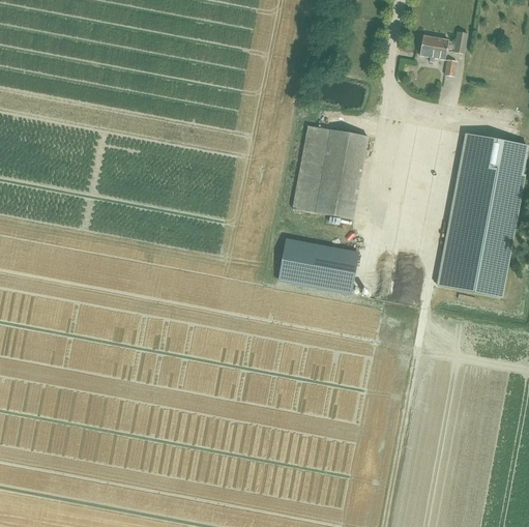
[(443,58),(446,46),(452,47),(452,51),(464,53),(467,31),(456,30),(454,39),(422,34),(419,54),(429,56),(428,60),(433,60),(434,57),(443,58)]
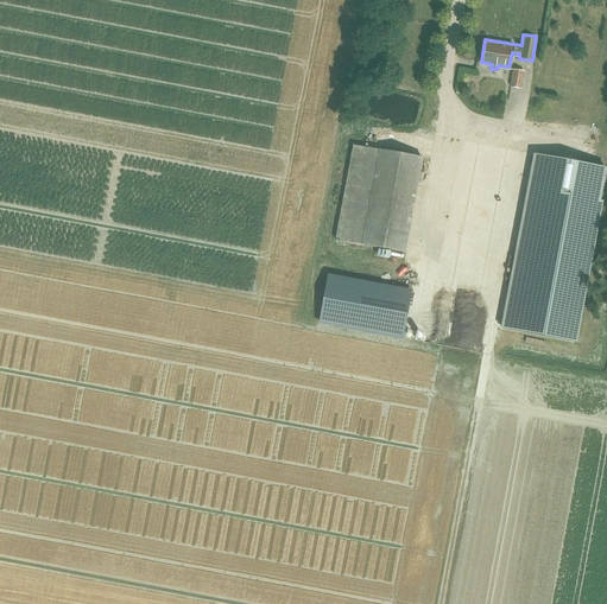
[(519,86),(523,69),(512,67),(510,84),(519,86)]
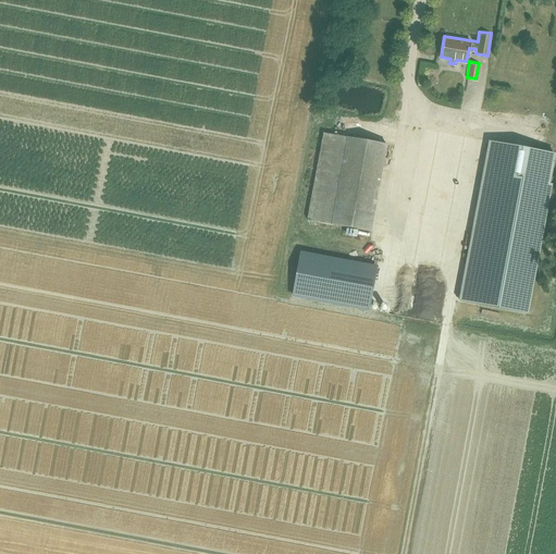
[(392,119),(312,103),(287,243),(367,257),(392,119)]
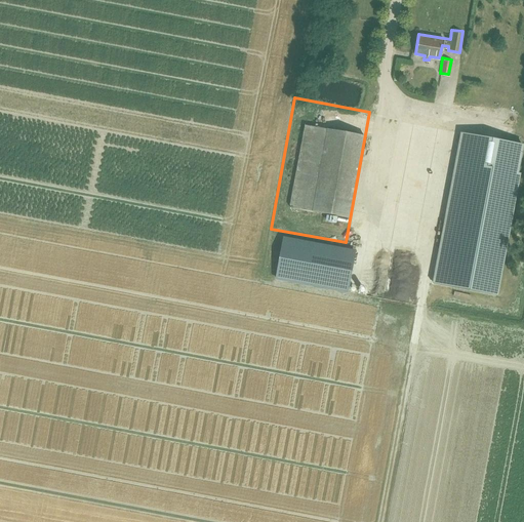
[(432,281),(493,292),(522,143),(460,131),(432,281)]
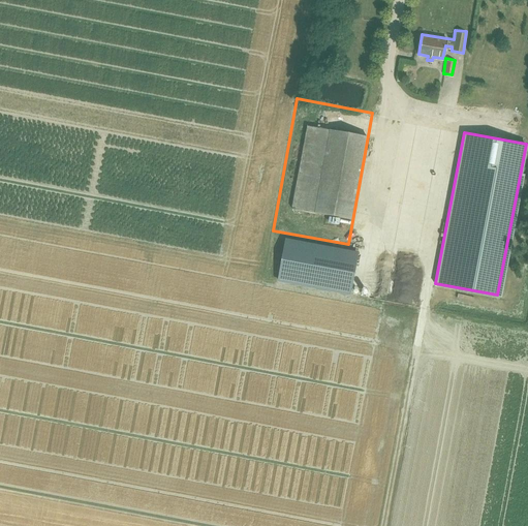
[(278,278),(349,291),(356,251),(285,238),(278,278)]
